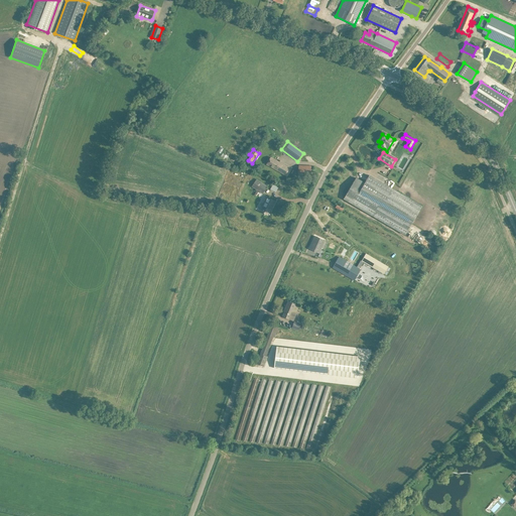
[(271,157),(268,161),(267,164),(283,173),(287,176),(291,169),(271,157)]
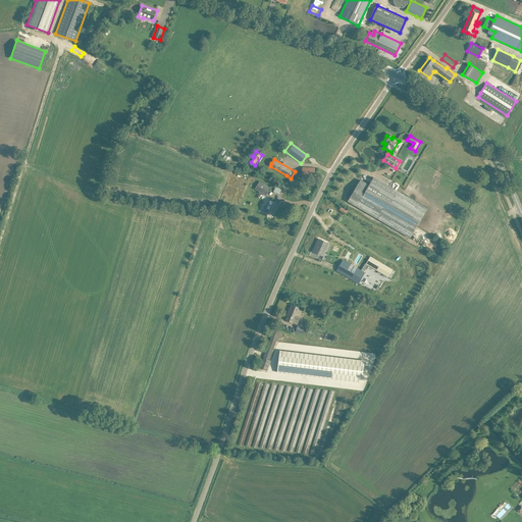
[(302,167),(302,177),(315,178),(315,168),(302,167)]
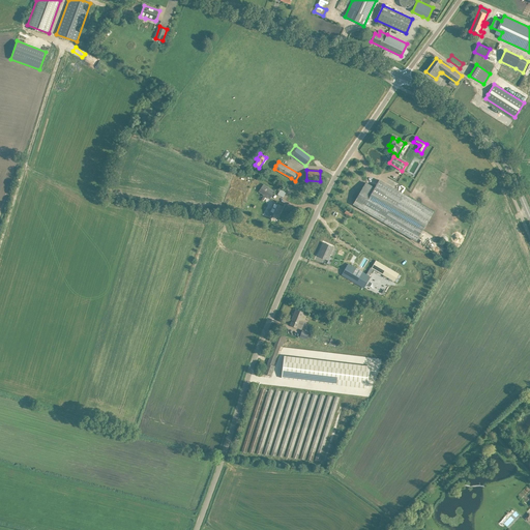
[(375,188),(362,209),(416,241),(434,212),(380,180),(375,188)]
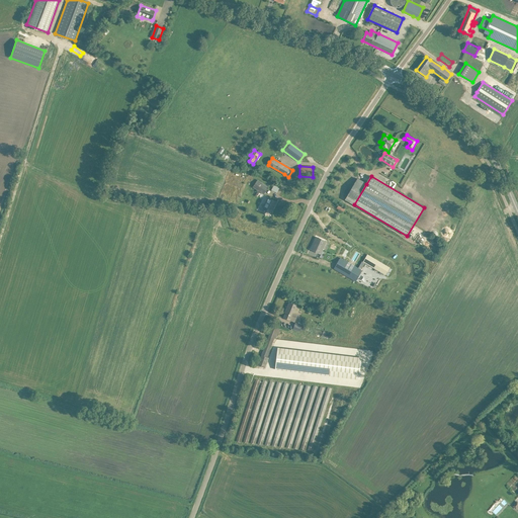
[(366,184),(365,183),(357,179),(345,199),(353,204),(354,204),(366,184)]
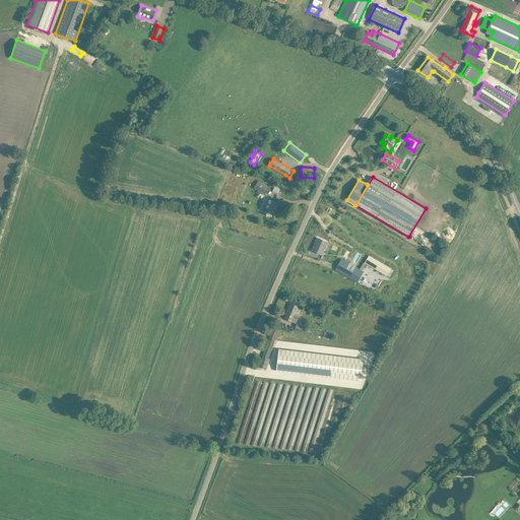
[(259,181),(255,188),(264,194),(269,188),(259,181)]
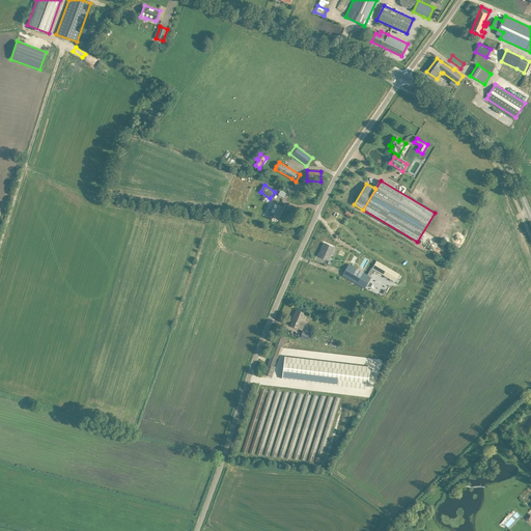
[(267,217),(271,219),(275,221),(279,214),(280,215),(283,207),(274,202),(267,217)]
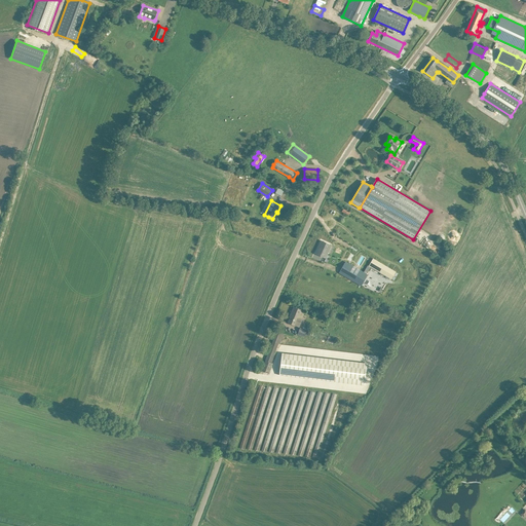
[(316,254),(322,256),(324,258),(326,254),(327,254),(331,246),(321,240),(320,245),(321,246),(316,254)]
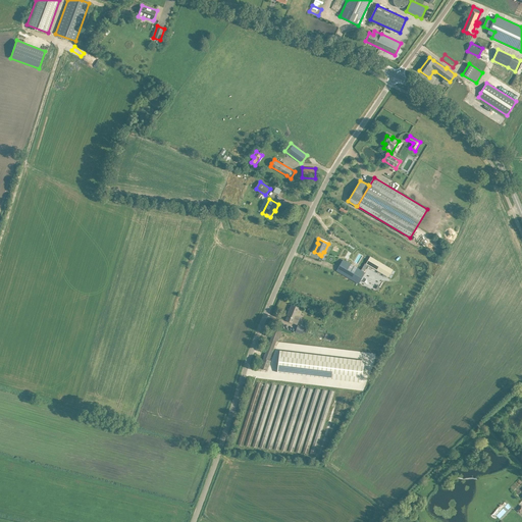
[(388,276),(393,270),(393,269),(370,257),(366,263),(388,276)]
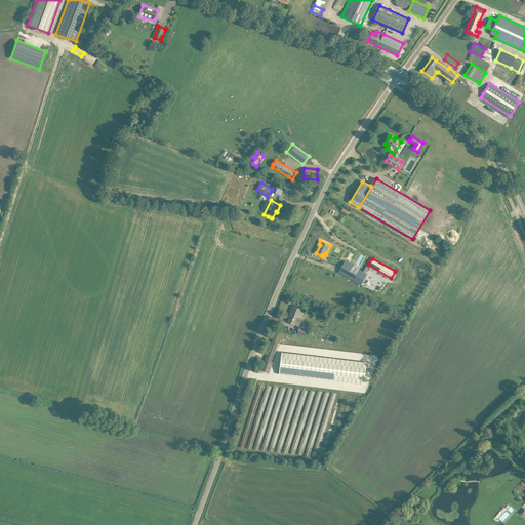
[(345,261),(338,272),(360,285),(367,274),(345,261)]
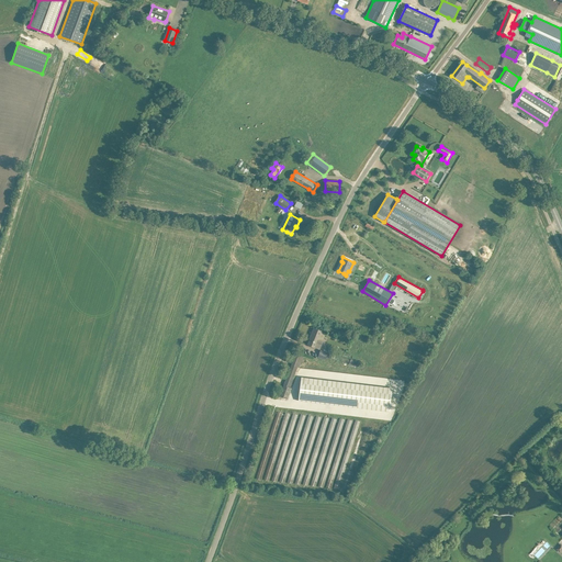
[(308,345),(313,347),(319,349),(323,341),(319,340),(323,332),(319,330),(314,328),(311,337),(308,345)]
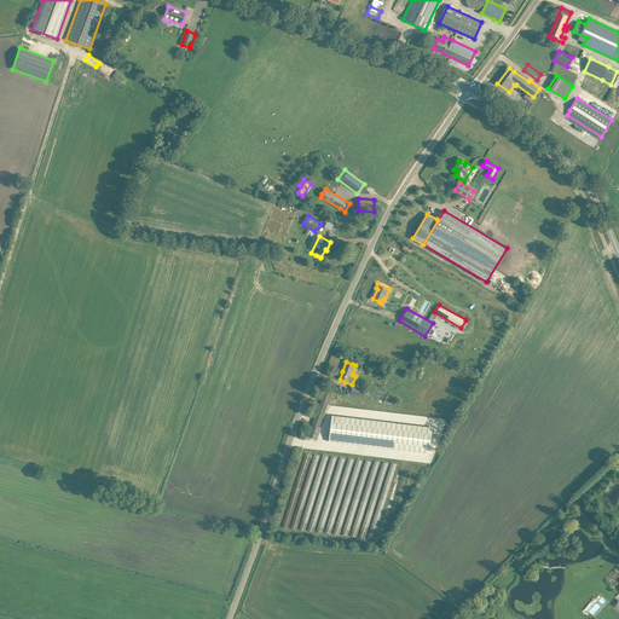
[(354,386),(353,391),(352,394),(358,397),(360,393),(364,395),(366,391),(360,389),(360,388),(354,386)]
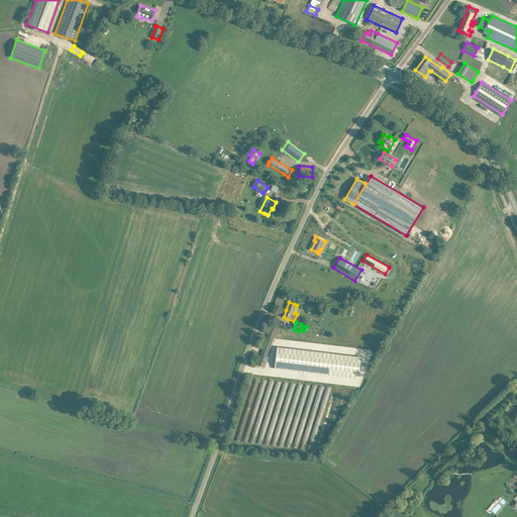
[(362,357),(278,347),(275,369),(358,379),(362,357)]
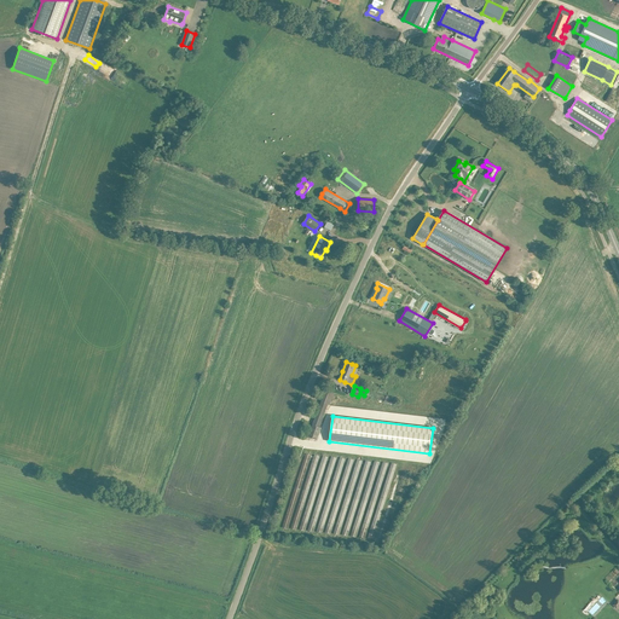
[(305,474),(313,447),(307,446),(300,473),(305,474)]
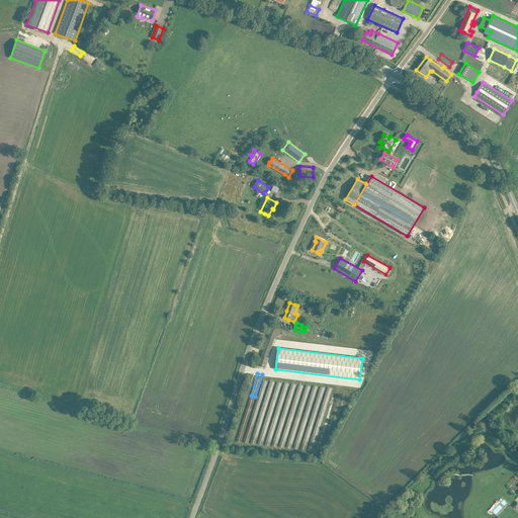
[(264,393),(270,375),(265,374),(259,391),(264,393)]
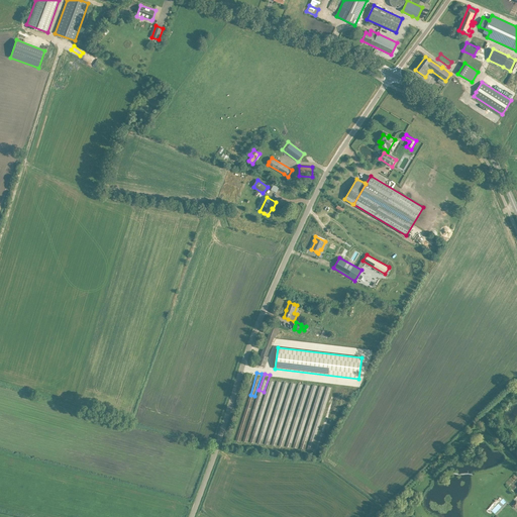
[(271,394),(276,376),(271,375),(266,393),(271,394)]
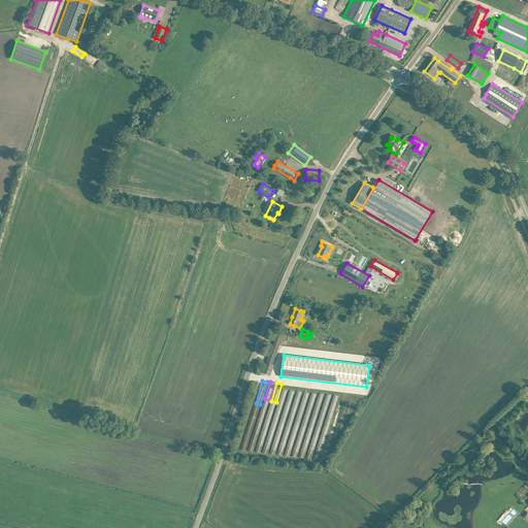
[(285,383),(279,398),(285,400),(290,385),(285,383)]
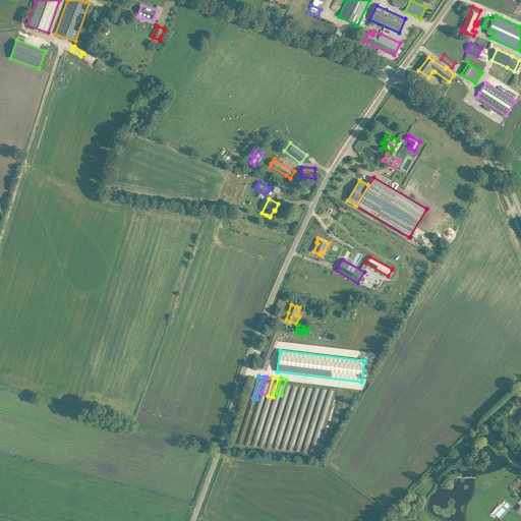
[(289,380),(284,395),(288,396),(293,381),(289,380)]
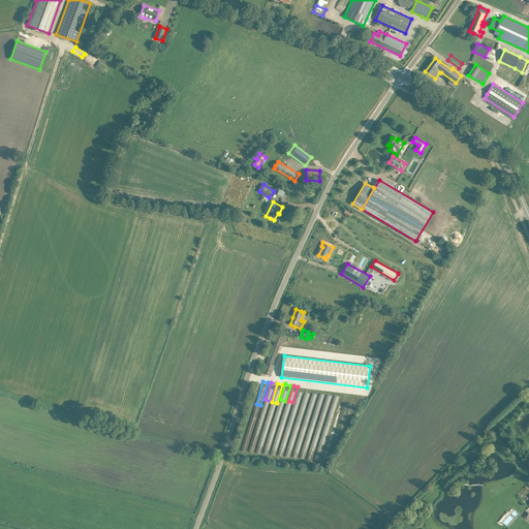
[(296,399),(301,401),(305,387),(300,385),(296,399)]
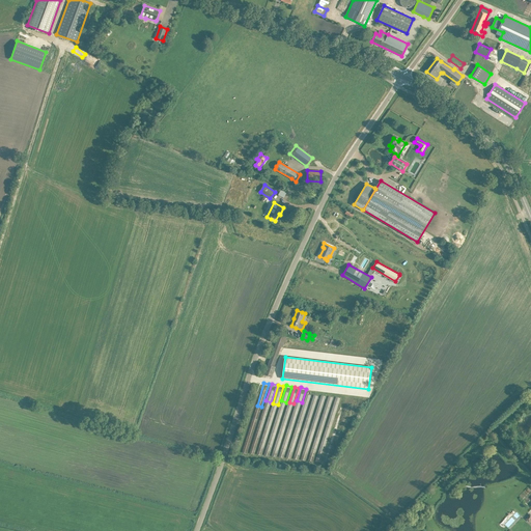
[(304,402),(308,404),(313,389),(308,388),(304,402)]
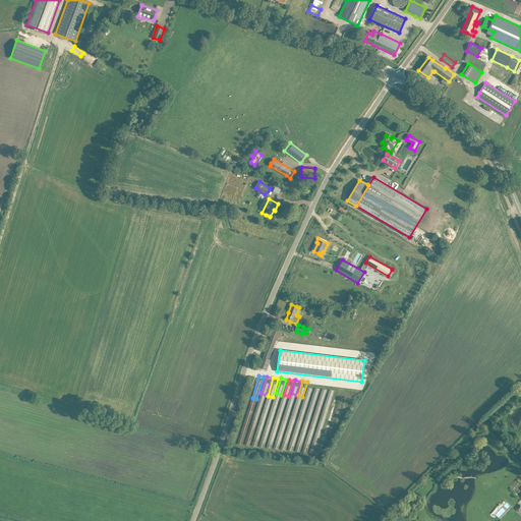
[(310,382),(304,398),(309,400),(314,383),(310,382)]
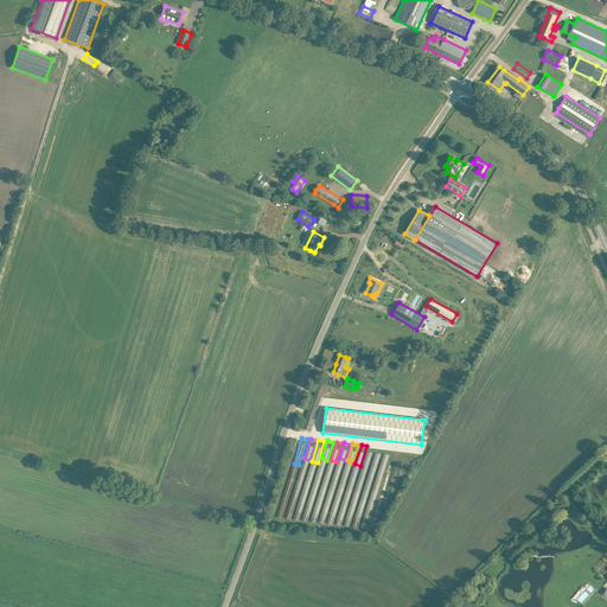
[(377,470),(383,447),(376,445),(376,446),(369,445),(364,464),(365,465),(364,467),(370,468),(377,470)]
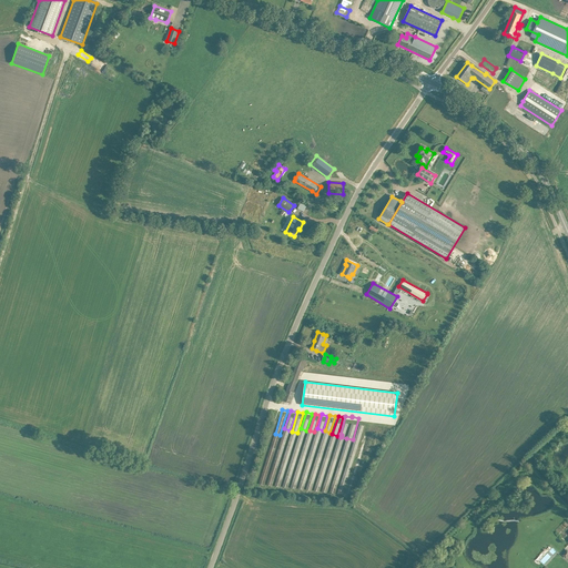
[(361,418),(354,444),(347,442),(347,444),(353,445),(352,448),(357,449),(366,419),(361,418)]
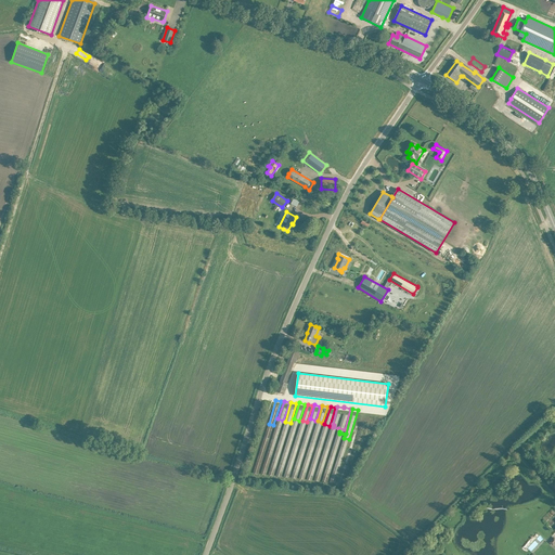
[(361,410),(351,437),(357,439),(365,412),(361,410)]
